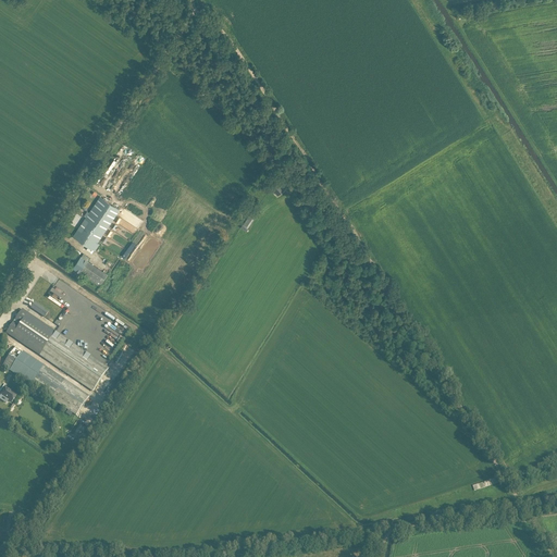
[(284,189),(282,187),(279,184),(273,188),(279,195),(284,189)]
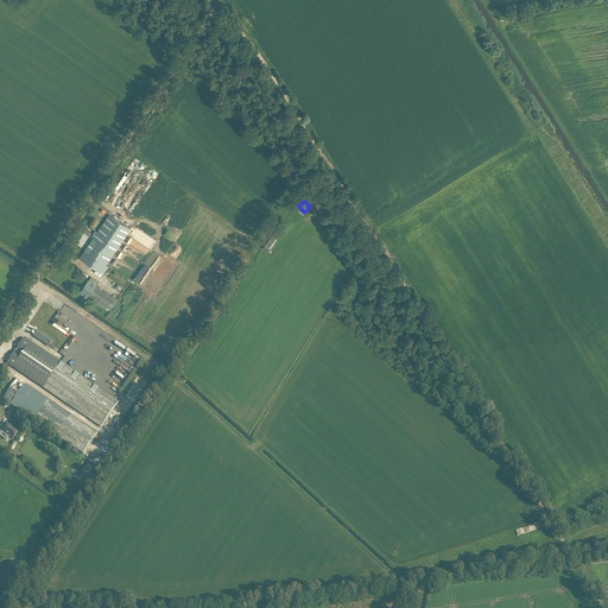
[(131,228),(114,217),(109,215),(80,258),(96,270),(94,272),(99,276),(101,272),(103,274),(109,266),(106,264),(131,228)]
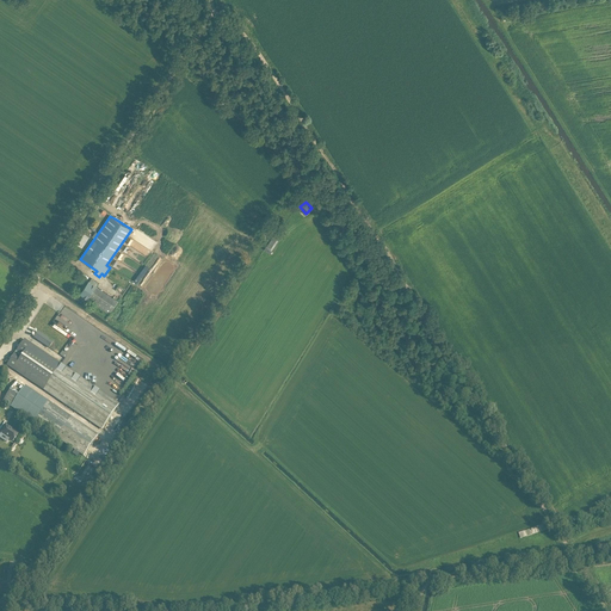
[(264,250),(270,253),(272,250),(271,250),(283,232),(285,229),(279,224),(264,250)]
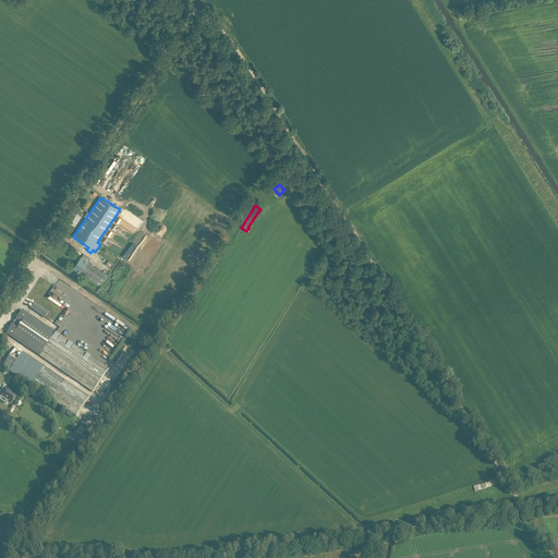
[(108,275),(86,259),(81,256),(73,268),(100,286),(108,275)]
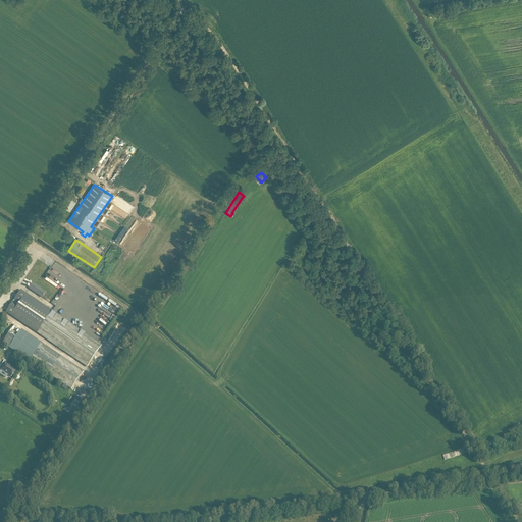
[(33,283),(29,289),(37,295),(41,289),(33,283)]
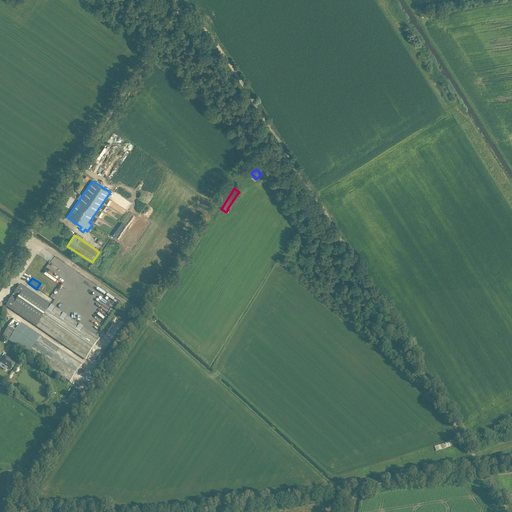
[(41,320),(50,306),(20,285),(5,306),(32,325),(37,317),(41,320)]
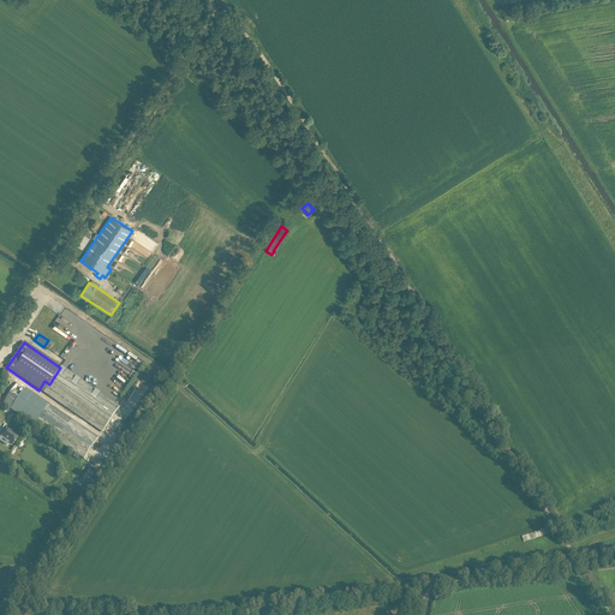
[(60,368),(49,384),(43,393),(103,431),(120,407),(61,366),(60,368)]
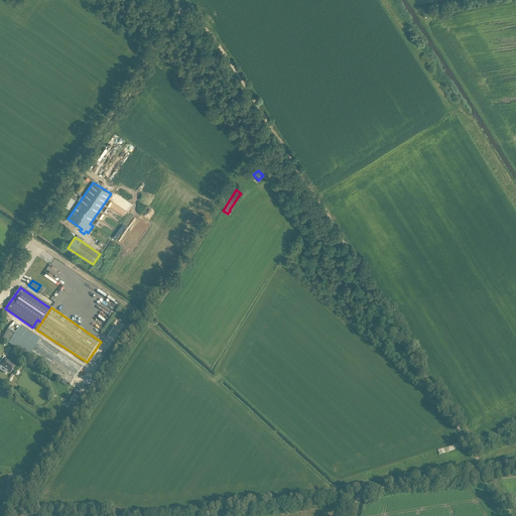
[(59,352),(19,325),(14,321),(3,339),(47,370),(71,386),(83,368),(59,352)]
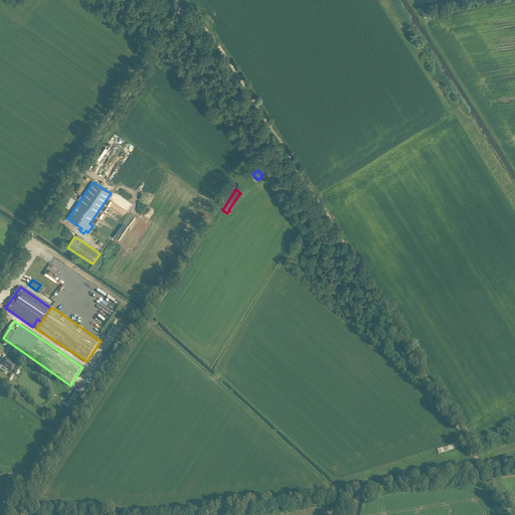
[(5,357),(0,364),(0,365),(11,373),(16,365),(5,357)]
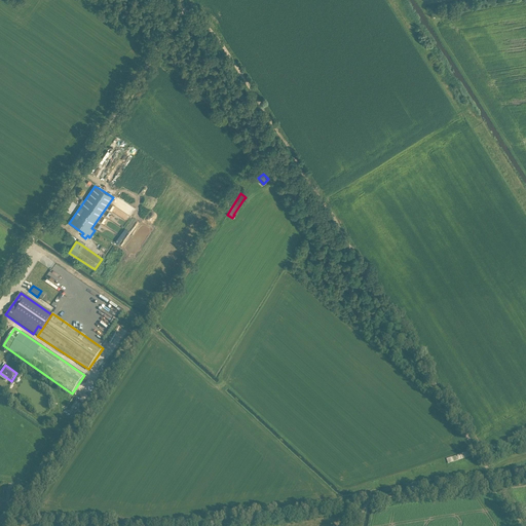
[(73,396),(66,411),(75,415),(82,401),(73,396)]
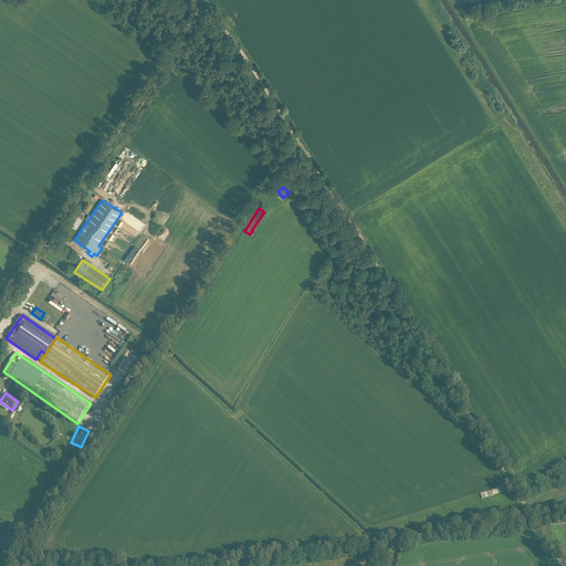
[(505,485),(480,494),(482,499),(506,491),(505,485)]
